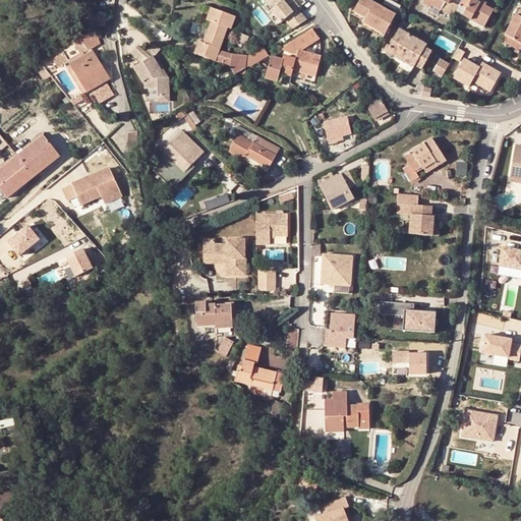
[(289,23),(303,15),(298,9),(300,8),(293,0),(267,0),(276,11),(274,13),(284,24),(288,21),(289,23)]
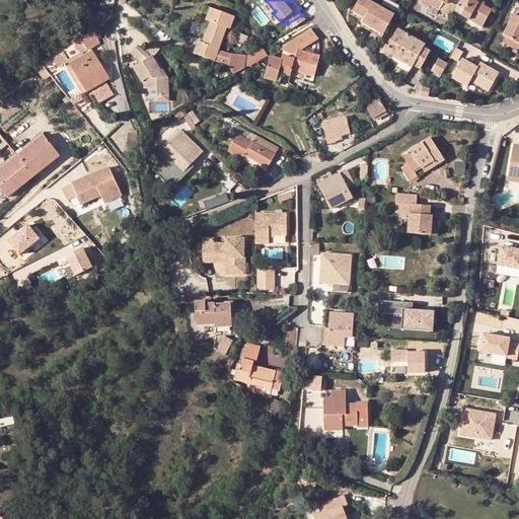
[(369,15),(366,20),(387,31),(396,16),(369,0),(362,0),(358,9),(369,15)]
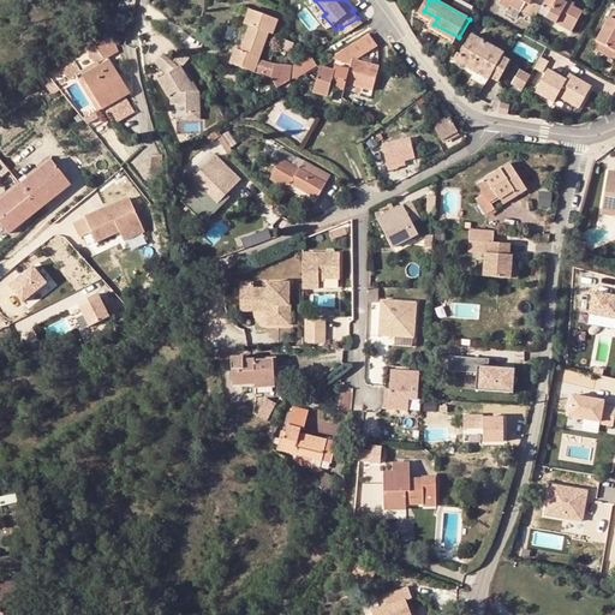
[(507,12),(532,25),(536,18),(539,11),(529,5),(530,0),(497,0),(494,9),(505,16),(507,12)]
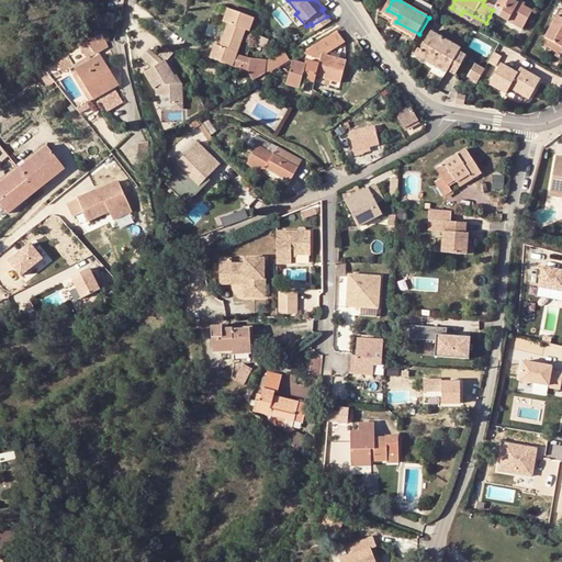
[(498,0),(493,10),(499,13),(495,20),(519,33),(530,13),(508,1),(508,0),(498,0)]
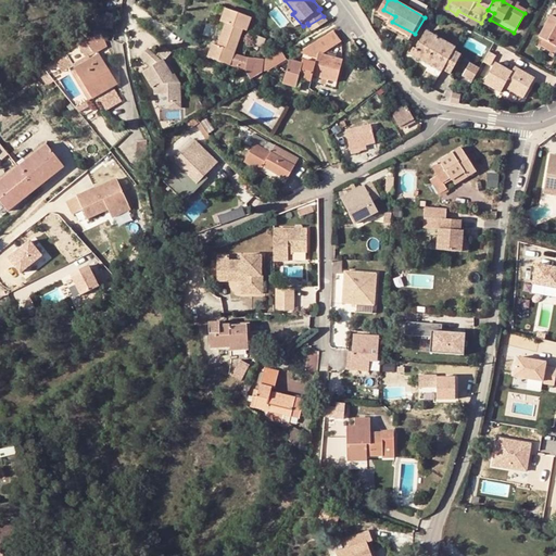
[(230,64),(235,54),(236,52),(243,28),(248,29),(251,15),(225,7),(219,21),(224,22),(216,45),(212,42),(207,57),(230,64)]
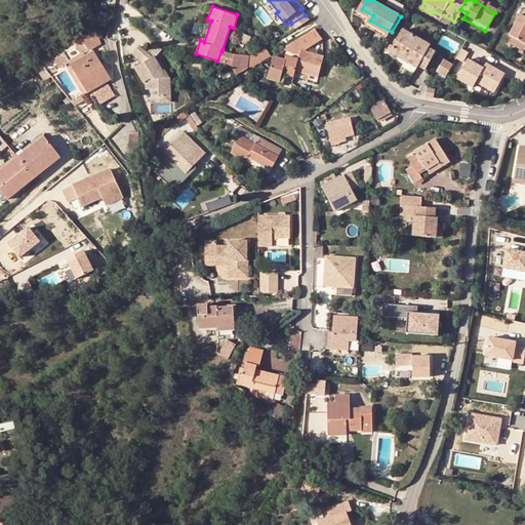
[(265,25),(273,21),(265,6),(256,10),(265,25)]
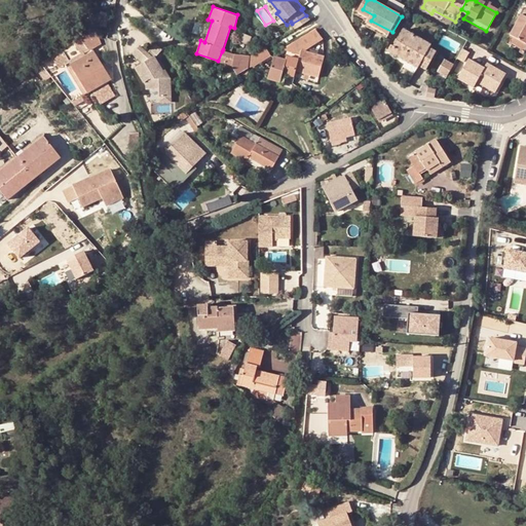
[(461,9),(458,15),(463,19),(467,12),(461,9)]
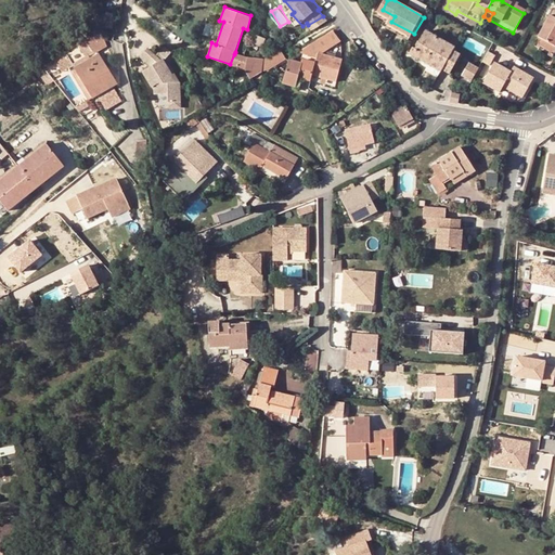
[(537,40),(554,49),(554,13),(551,11),(537,40)]
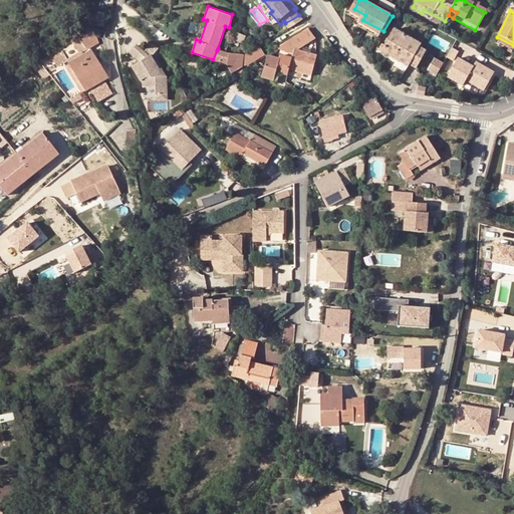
[(267,17),(275,27),(280,24),(270,13),(267,17)]
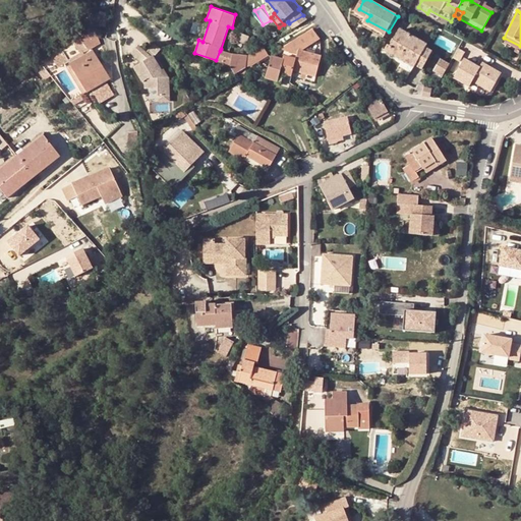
[(303,15),(289,23),(295,31),(307,20),(303,15)]
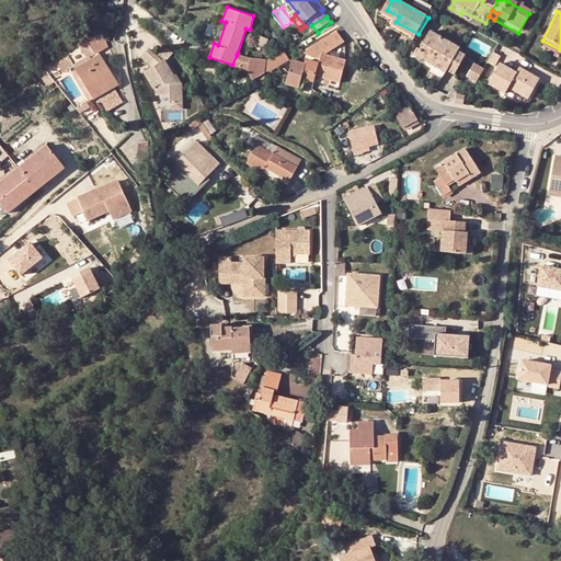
[(112,21),(110,34),(117,34),(119,23),(112,21)]
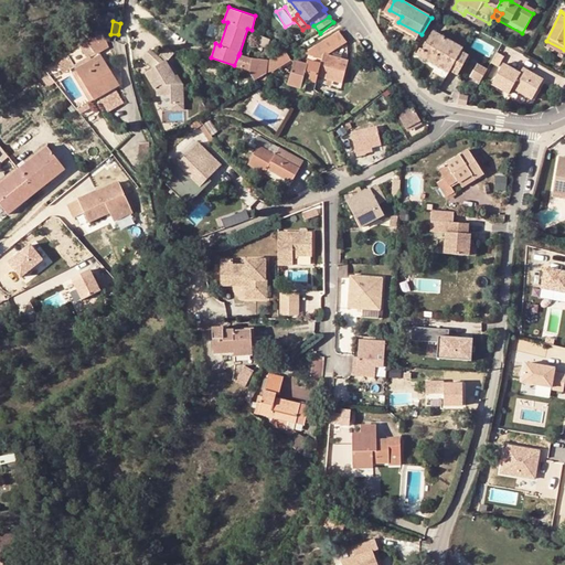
[(349,43),(341,32),(306,53),(311,56),(321,60),(324,59),(324,55),(328,55),(349,43)]
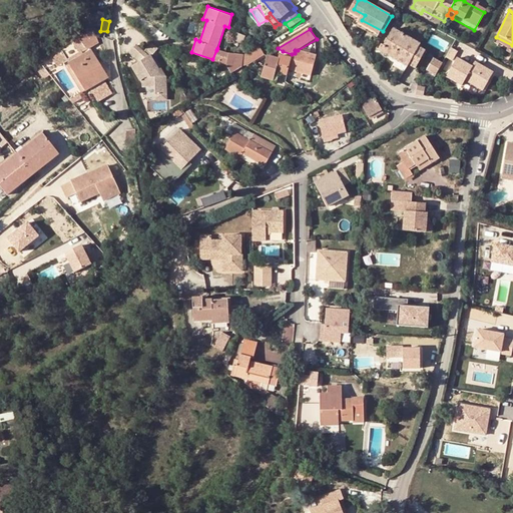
[(412,62),(409,66),(415,70),(427,51),(419,46),(420,44),(395,29),(385,46),(412,62)]
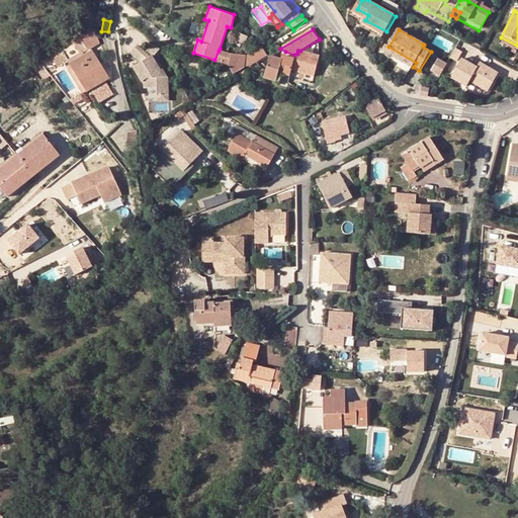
[(89,32),(85,32),(77,38),(79,41),(84,49),(95,41),(89,32)]
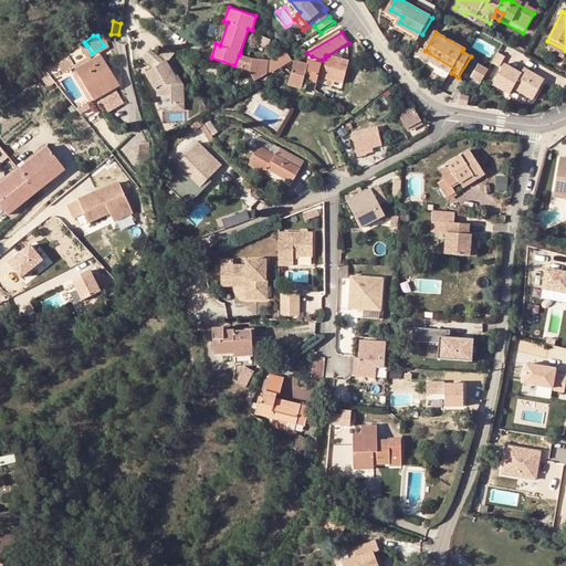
[(565,55),(565,50),(547,41),(544,46),(565,56),(565,55)]
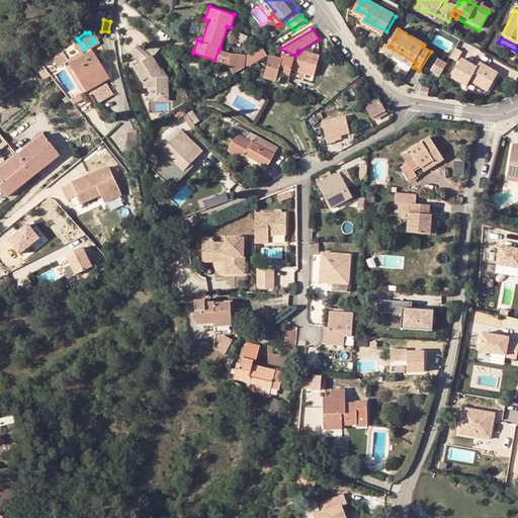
[(151,61),(159,53),(151,45),(146,51),(151,55),(147,58),(135,48),(128,55),(139,63),(131,68),(139,82),(146,79),(147,90),(157,89),(157,93),(169,92),(167,77),(161,76),(151,61)]
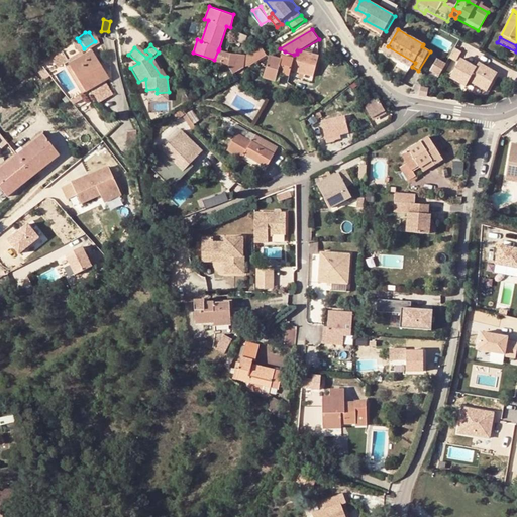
[(382,53),(410,70),(412,67),(415,63),(388,46),(387,47),(385,46),(382,53)]
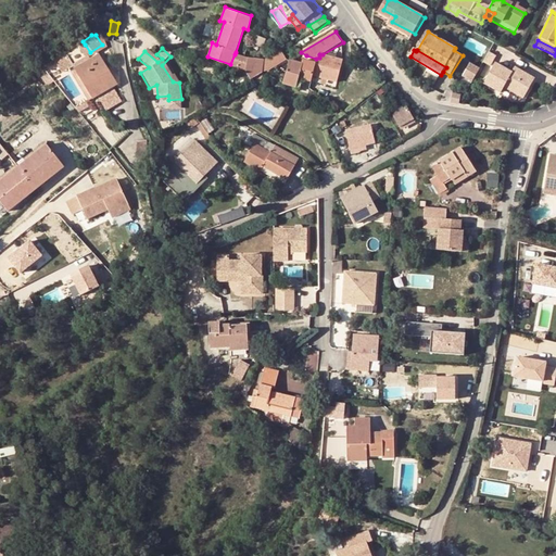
[(248,70),(254,80),(287,62),(280,51),(262,62),(235,54),(230,64),(248,70)]
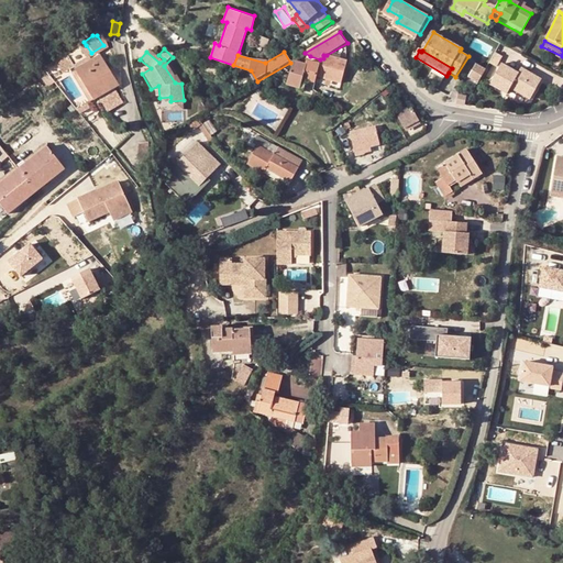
[(496,53),(489,63),(496,67),(503,56),(496,53)]
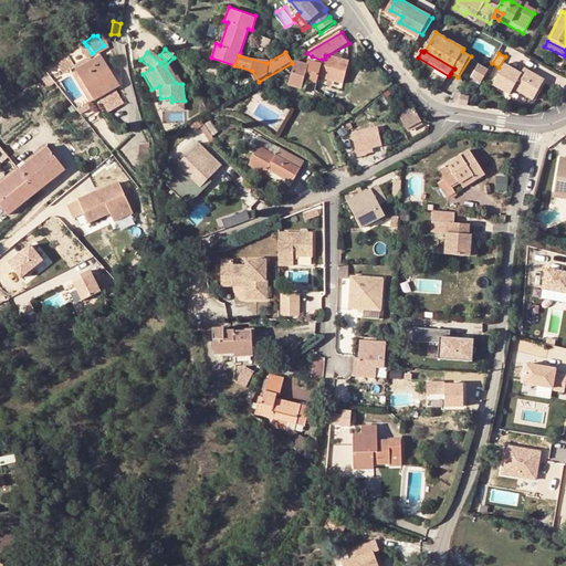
[(100,55),(75,71),(96,102),(119,87),(100,55)]
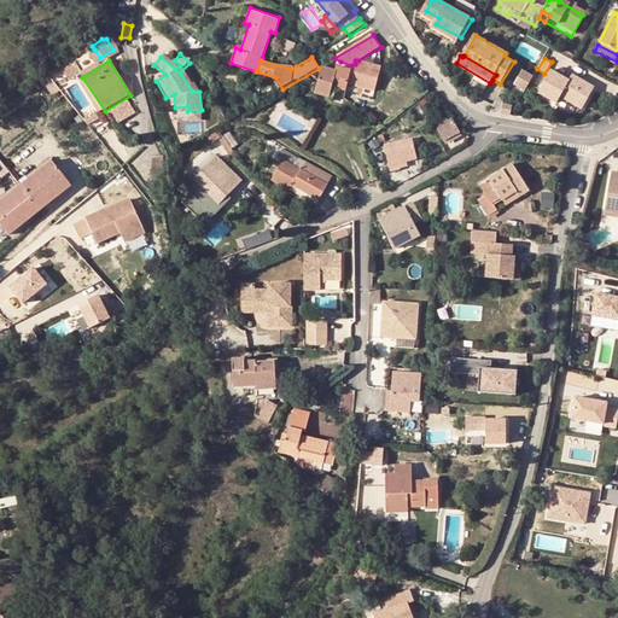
[(359,60),(355,60),(355,64),(353,71),(339,68),(337,71),(325,68),(318,94),(331,98),(333,88),(347,92),(349,85),(360,87),(366,89),(377,92),(383,68),(359,60)]
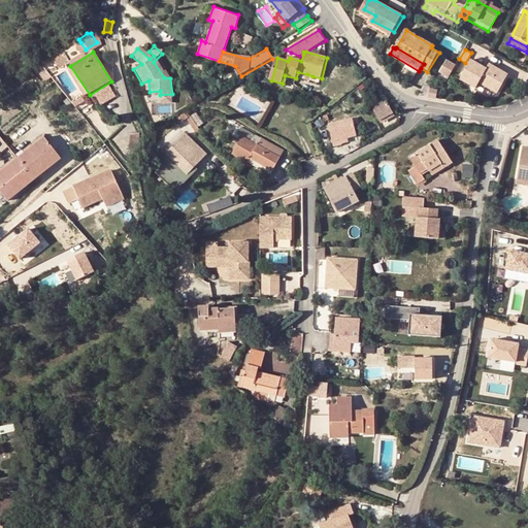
[(69,63),(63,55),(52,62),(58,70),(69,63)]
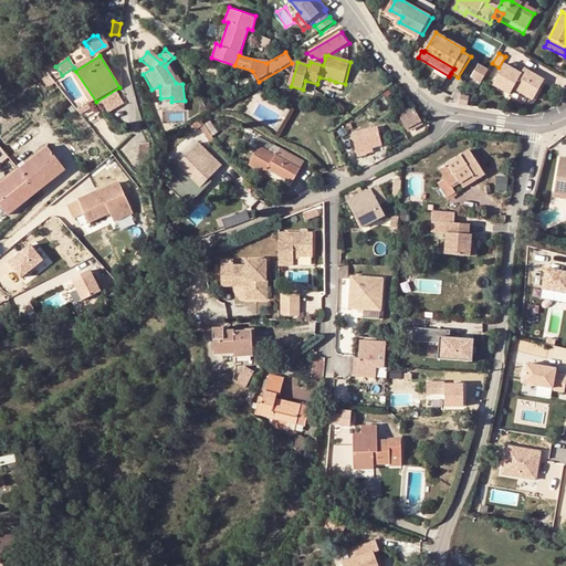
[(488,69),(479,63),(470,76),(480,83),(488,69)]
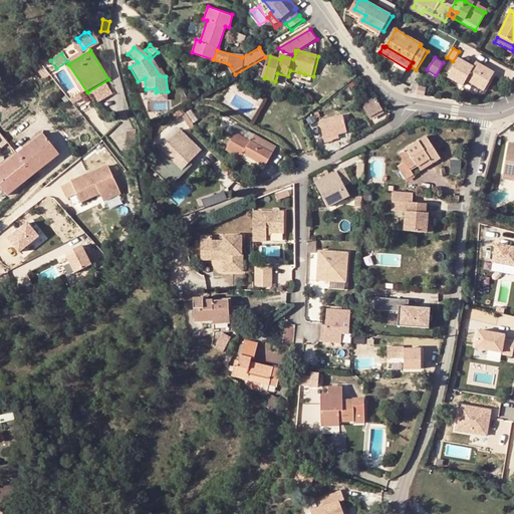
[(464,83),(483,94),(494,74),(477,65),(474,69),(458,59),(446,78),(461,87),(464,83)]
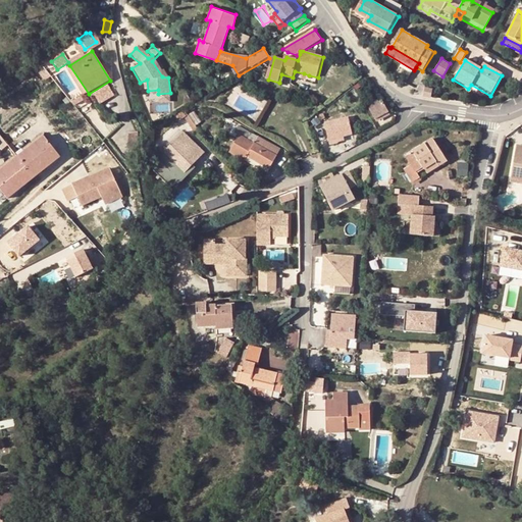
[(71,103),(74,107),(84,101),(81,97),(71,103)]
